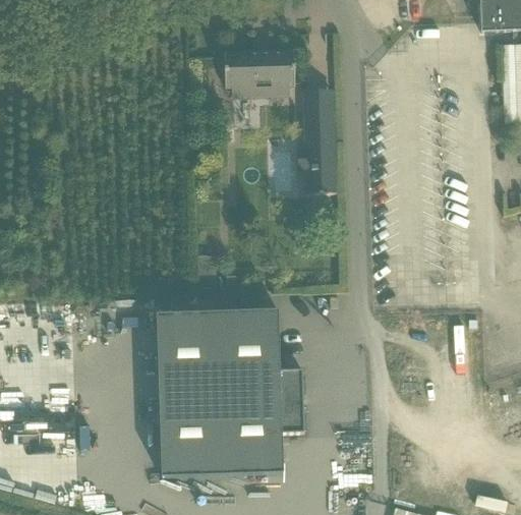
[(480,18),(480,30),(485,30),(520,27),(520,0),(479,0),(480,18)]
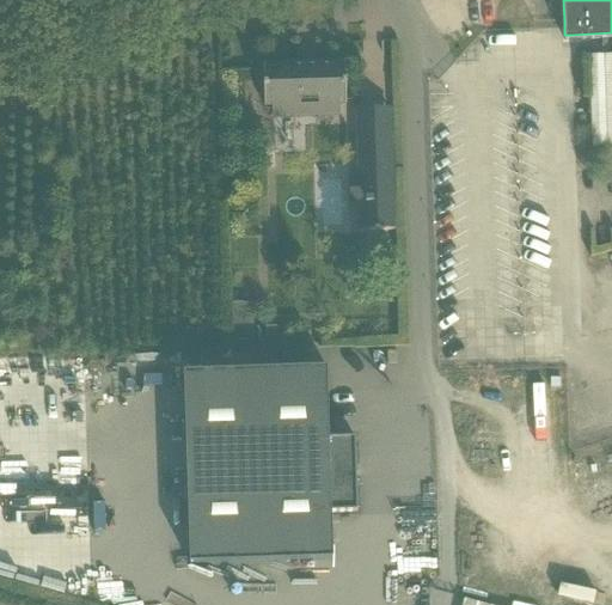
[(611,48),(589,50),(593,151),(611,150),(611,48)]
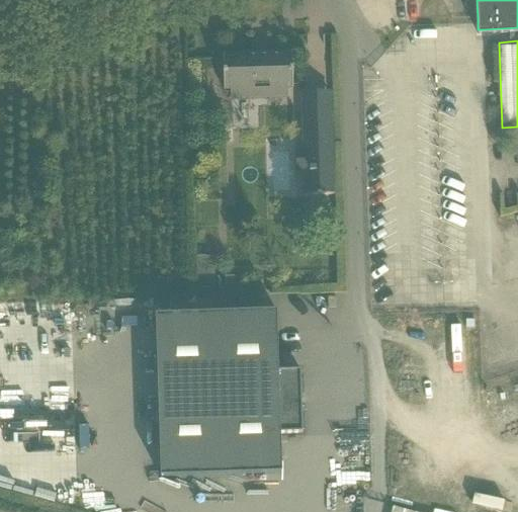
[(231,84),(232,93),(287,91),(287,83),(292,82),(291,48),(223,50),(224,85),(231,84)]
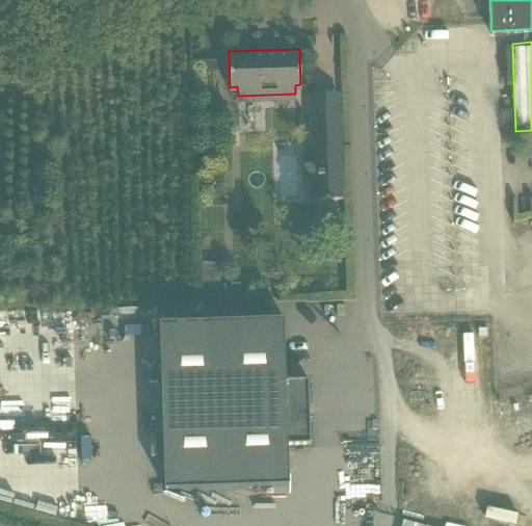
[(340,120),(311,120),(312,151),(323,151),(323,167),(317,167),(318,195),(342,195),(340,120)]
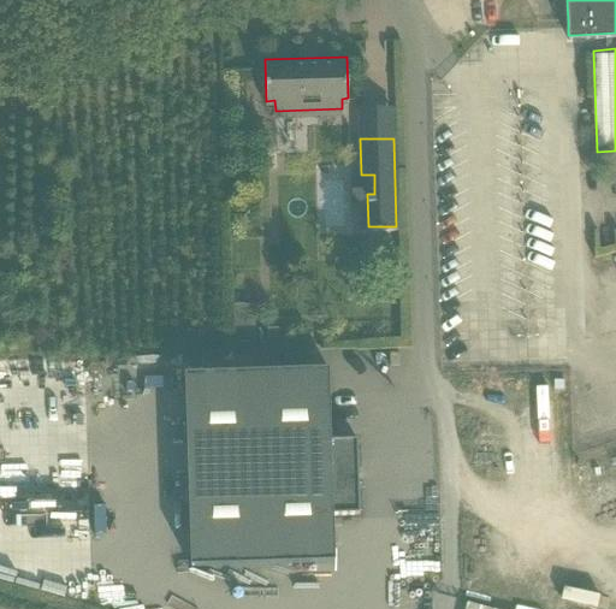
[(278,323),(266,324),(266,336),(279,336),(278,323)]
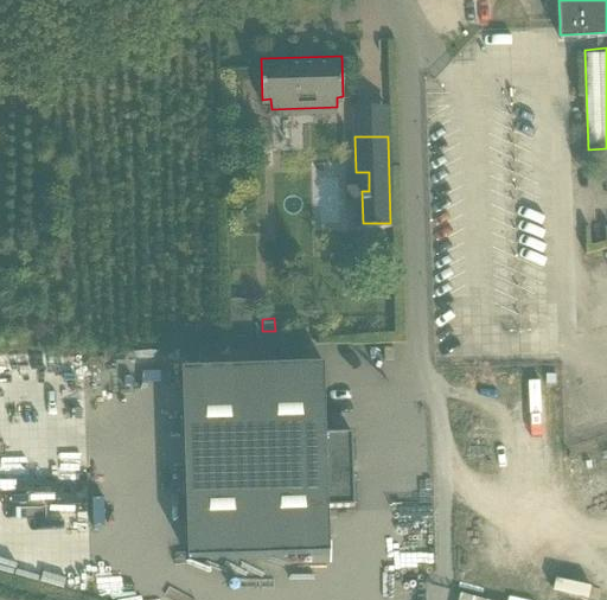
[(274,361),(181,363),(187,553),(330,548),(328,502),(353,502),(351,428),(326,428),(324,359),(274,361)]
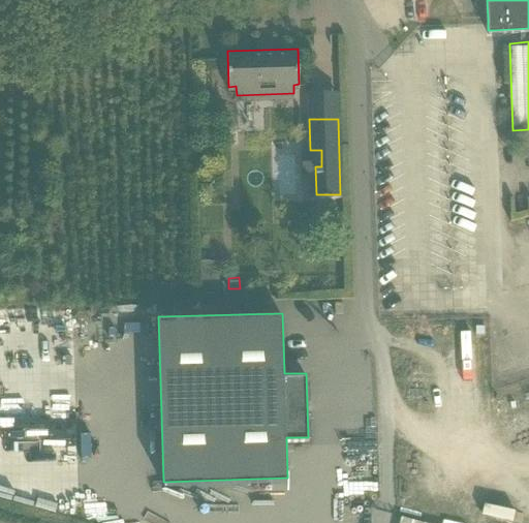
[(400,512),(397,522),(410,522),(412,515),(400,512)]
